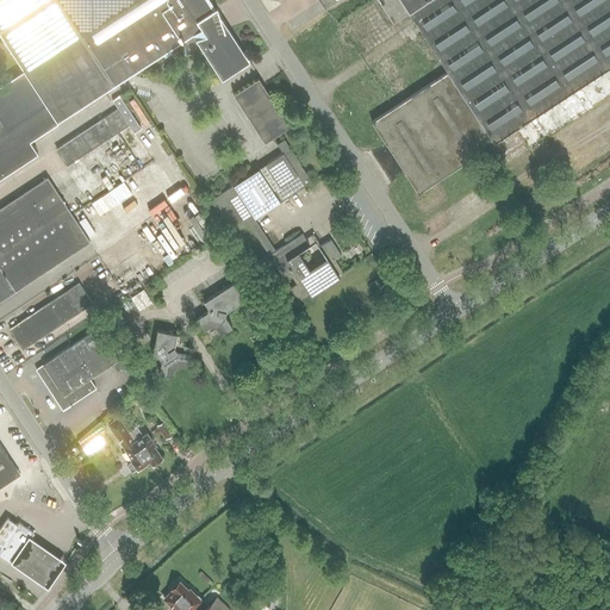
[(24,72),(57,123),(187,38),(190,42),(197,39),(222,80),(238,69),(237,67),(246,61),(225,30),(224,30),(223,26),(224,25),(223,20),(221,22),(217,7),(213,10),(206,0),(0,0),(0,35),(4,41),(0,42),(0,49),(4,55),(10,50),(24,72)]
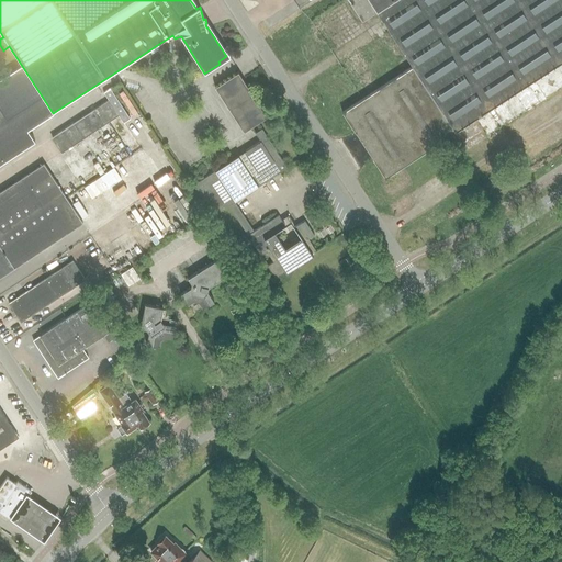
[(539,12),(561,54),(561,0),(350,0),(362,21),(385,8),(386,13),(393,25),(424,8),(418,0),(426,0),(428,2),(430,0),(529,0),(529,1),(535,11),(538,11),(539,12)]
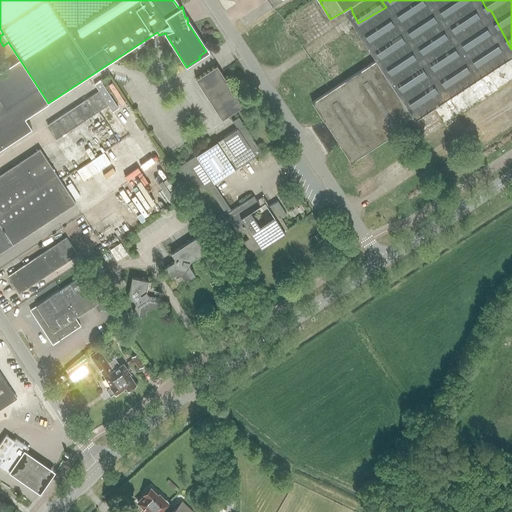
[(413,0),(397,11),(402,18),(428,2),(426,0),(413,0)]
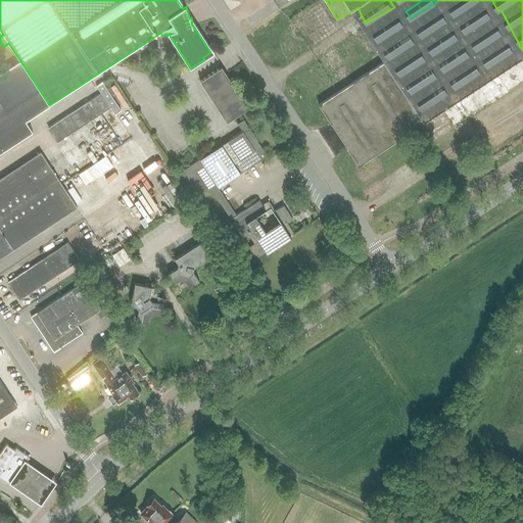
[(455,14),(477,0),(458,0),(448,6),(455,14)]
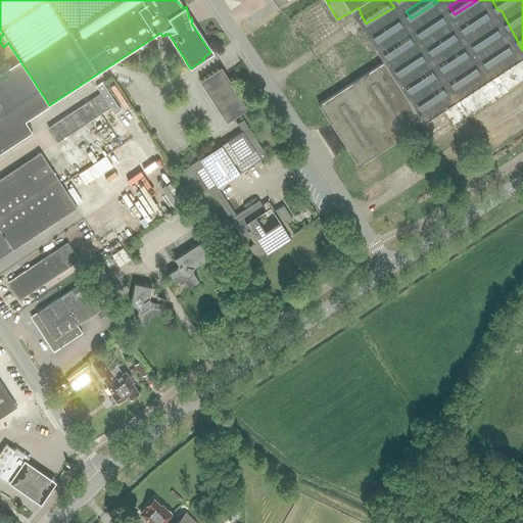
[(487,9),(462,26),(466,32),(491,15),(487,9)]
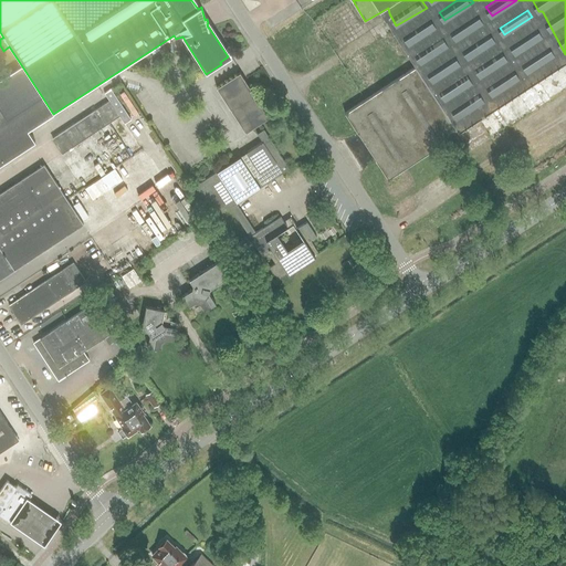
[(480,12),(451,31),(457,39),(484,21),(480,12)]
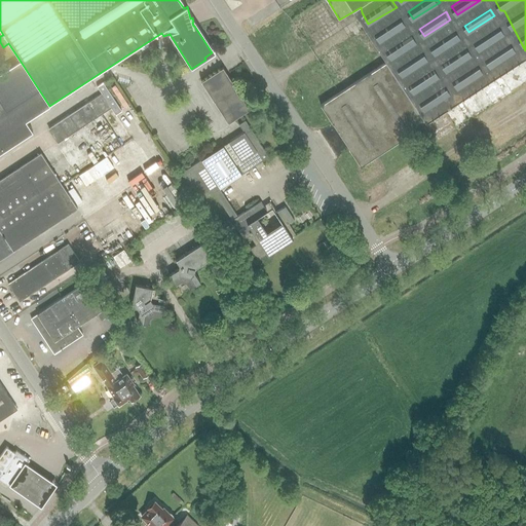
[(400,13),(388,21),(386,17),(372,26),(381,40),(407,24),(400,13)]
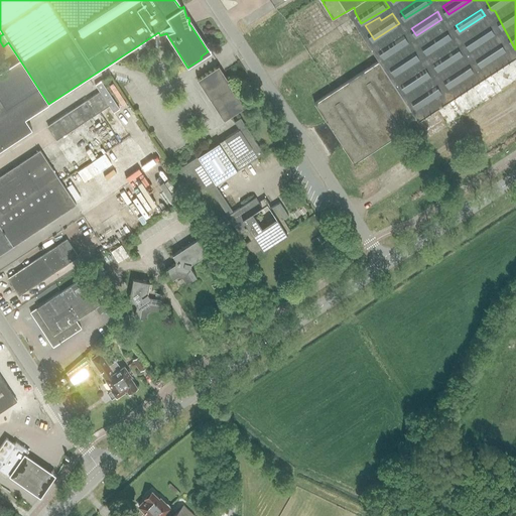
[(471,48),(496,32),(492,25),(466,40),(471,48)]
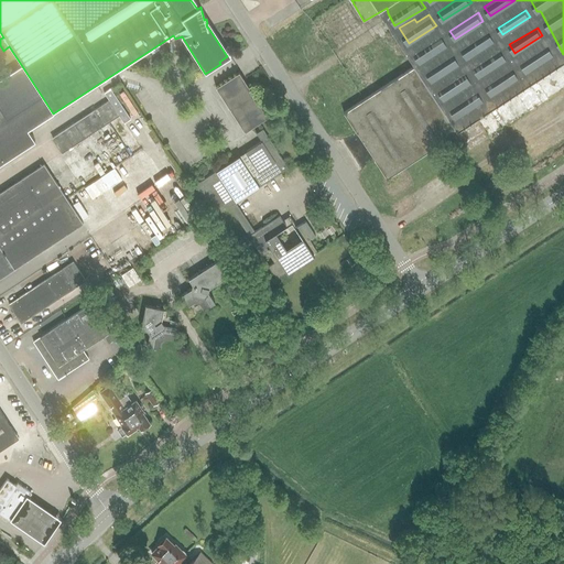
[(432,79),(459,65),(442,30),(434,34),(435,38),(413,50),(420,62),(442,50),(443,53),(423,63),(432,79)]
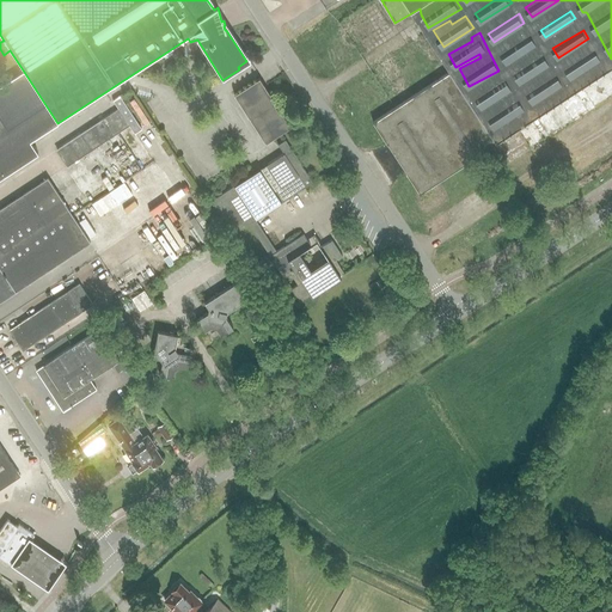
[(507,62),(537,43),(532,36),(502,55),(507,62)]
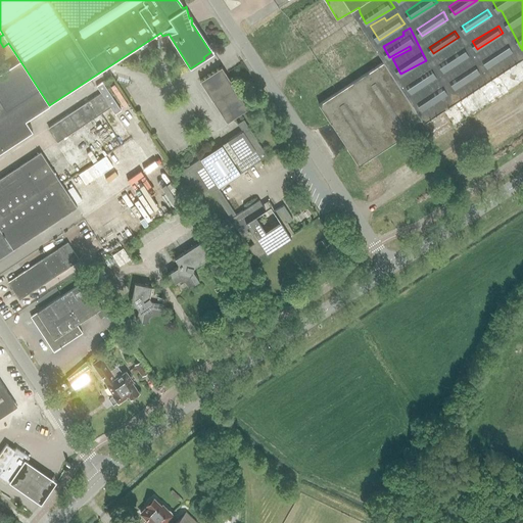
[(510,43),(482,56),(486,64),(514,51),(510,43)]
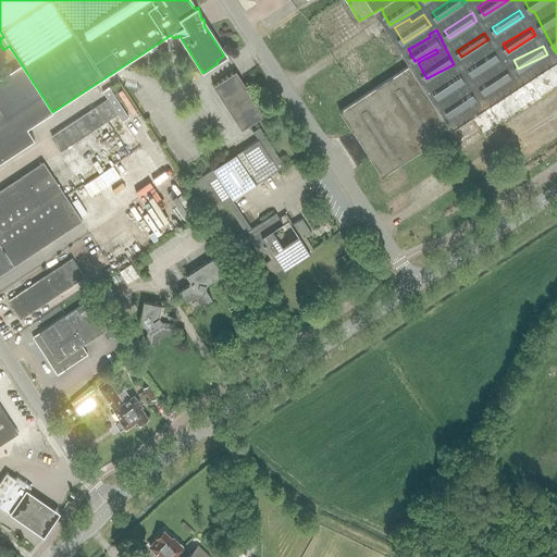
[(498,52),(468,66),(472,73),(502,59),(498,52)]
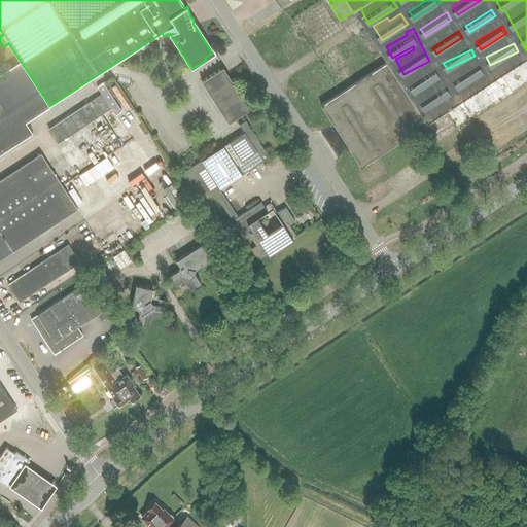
[(454,126),(526,83),(526,60),(431,115),(433,118),(429,120),(440,138),(456,129),(454,126)]
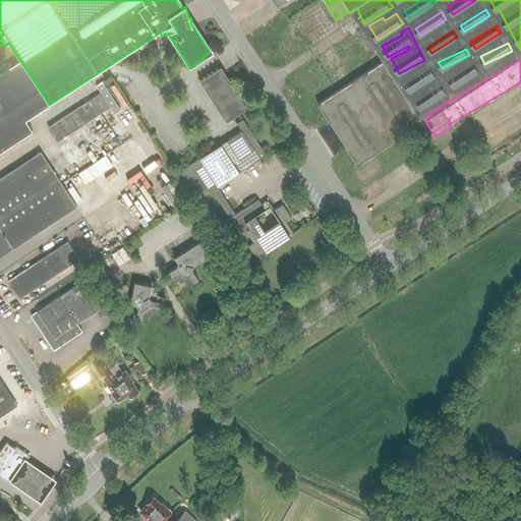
[(0,152),(33,130),(25,120),(49,105),(20,61),(0,74),(0,152)]
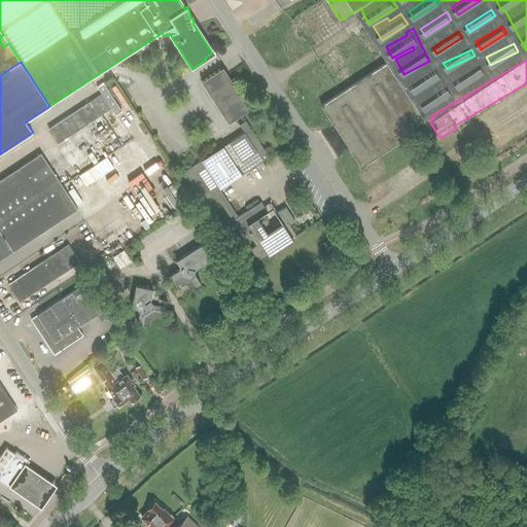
[(454,80),(459,89),(485,72),(481,64),(454,80)]
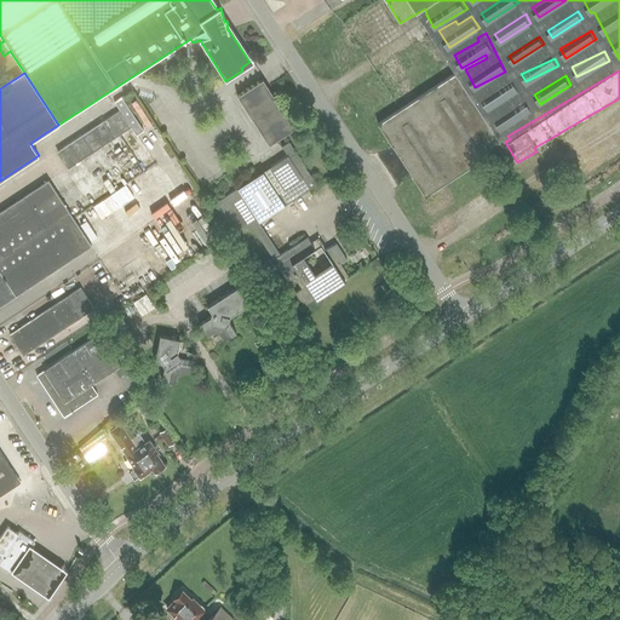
[(501,128),(533,110),(526,98),(512,105),(507,97),(520,91),(514,79),(482,97),(488,109),(499,102),(504,110),(494,115),(501,128)]
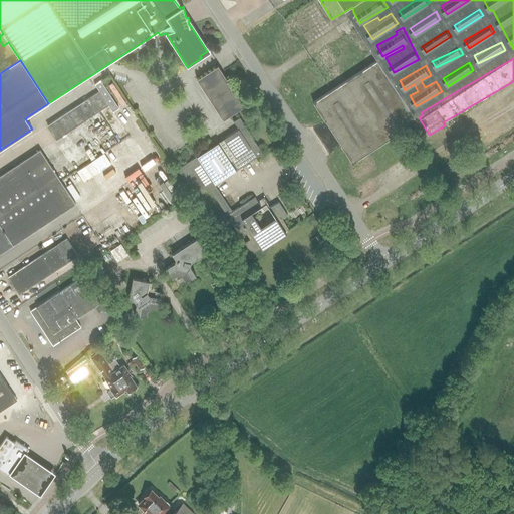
[(223,120),(244,106),(217,66),(197,79),(223,120)]
